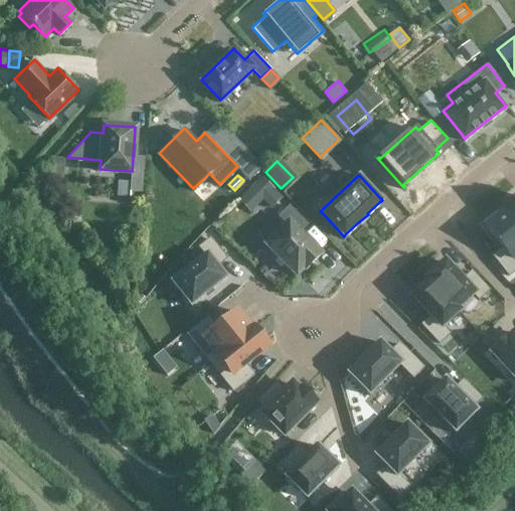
[(262,176),(250,186),(271,208),(283,197),(262,176)]
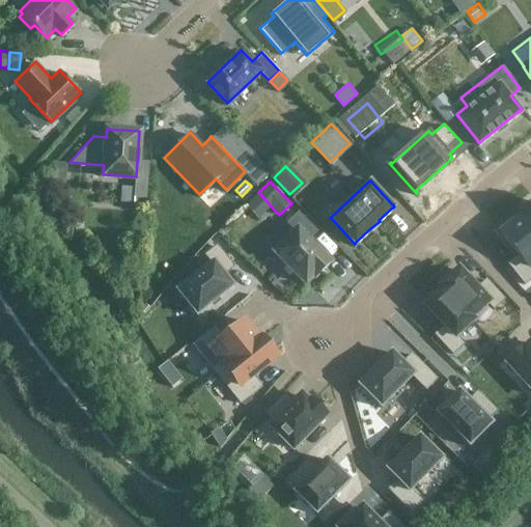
[(147,184),(135,183),(134,195),(146,196),(147,184)]
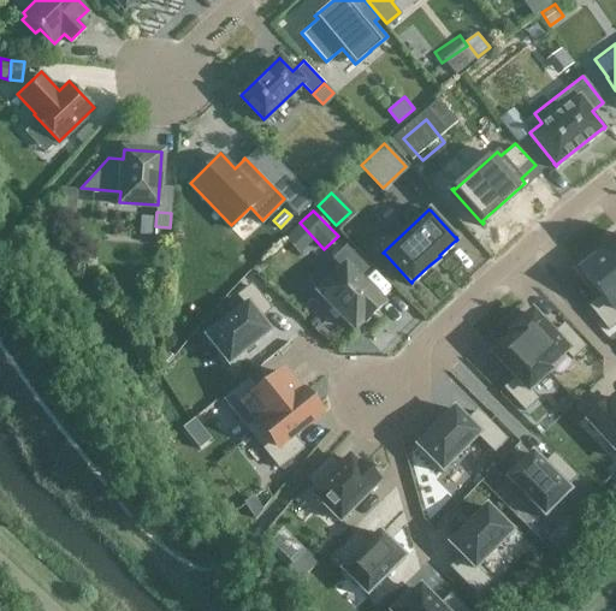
[(615,238),(602,250),(615,267),(615,238)]
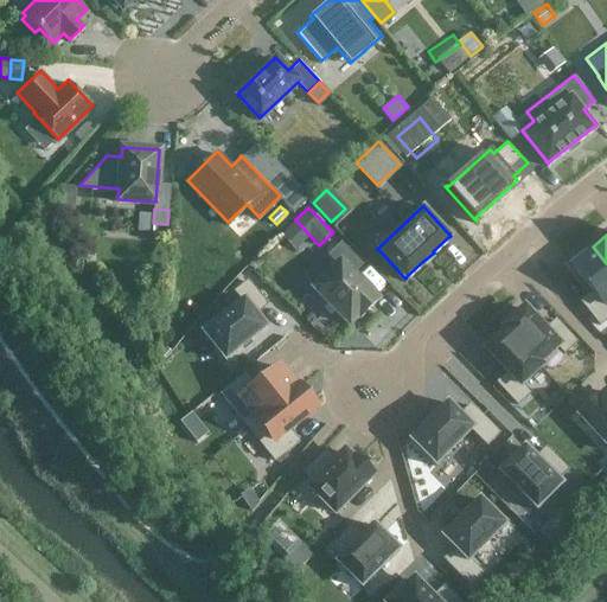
[(340,241),(328,253),(339,262),(314,286),(349,321),(358,313),(360,315),(377,299),(351,273),(362,262),(340,241)]
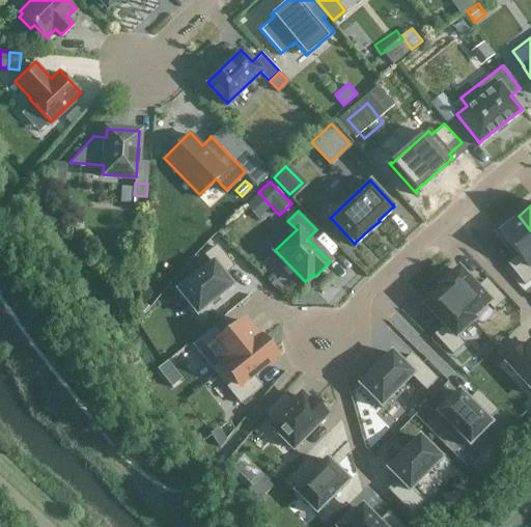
[(504,228),(500,231),(519,253),(508,261),(525,282),(530,276),(530,267),(529,265),(530,262),(530,230),(519,216),(515,219),(514,218),(503,227),(504,228)]
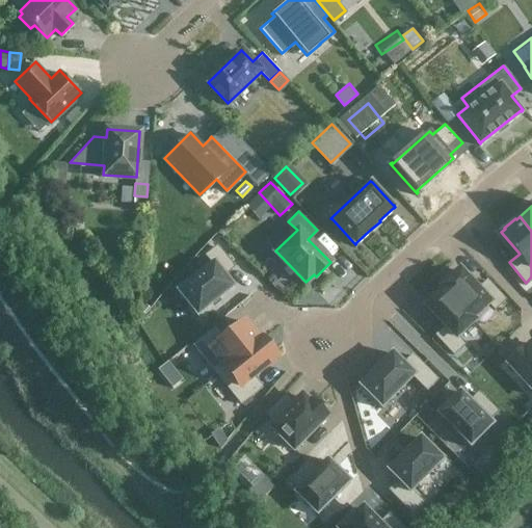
[(179,288),(178,289),(179,291),(196,313),(197,314),(198,313),(210,304),(211,302),(219,296),(220,295),(232,286),(234,285),(232,284),(223,273),(234,265),(217,244),(206,254),(212,261),(179,288)]
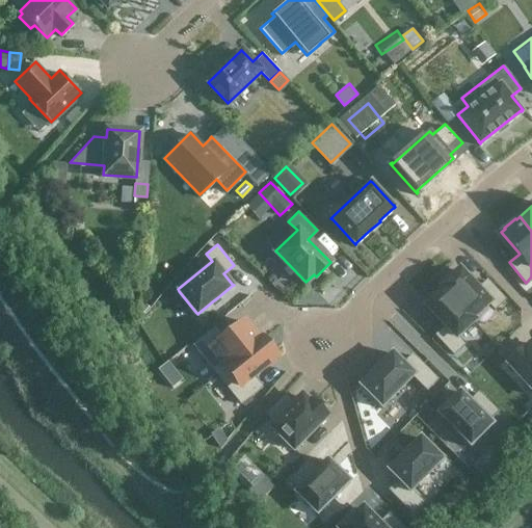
[(326,256),(340,262),(345,252),(333,244),(326,256)]
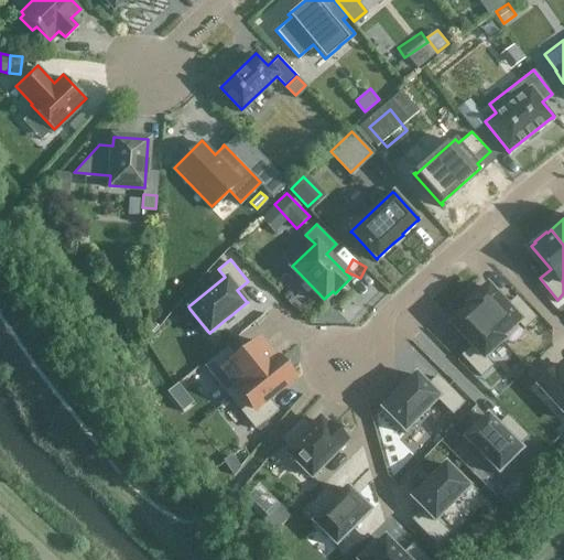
[(487,284),(468,302),(502,338),(503,337),(501,335),(519,320),(524,326),(535,315),(517,295),(507,304),(487,284)]
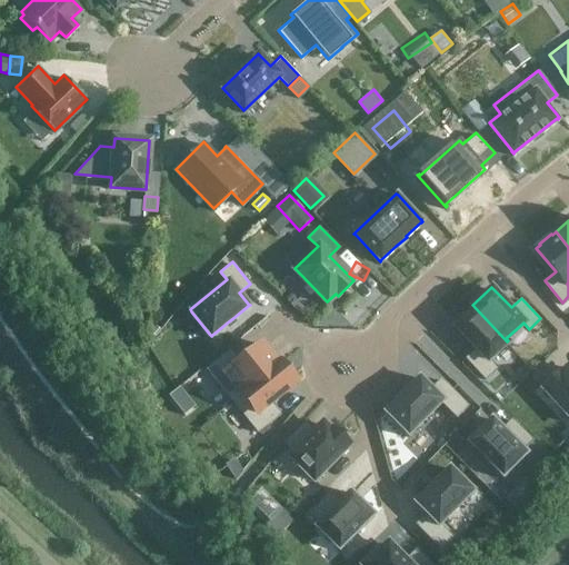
[(473,307),(455,325),(476,347),(466,356),(485,377),(496,367),(488,358),(507,342),(472,305),(471,305),(473,307)]
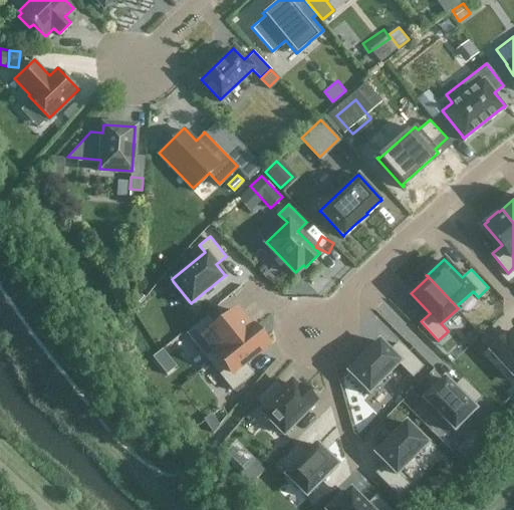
[(207,316),(188,332),(210,360),(252,326),(251,325),(251,326),(249,323),(249,322),(240,311),(240,312),(237,308),(215,325),(207,316)]
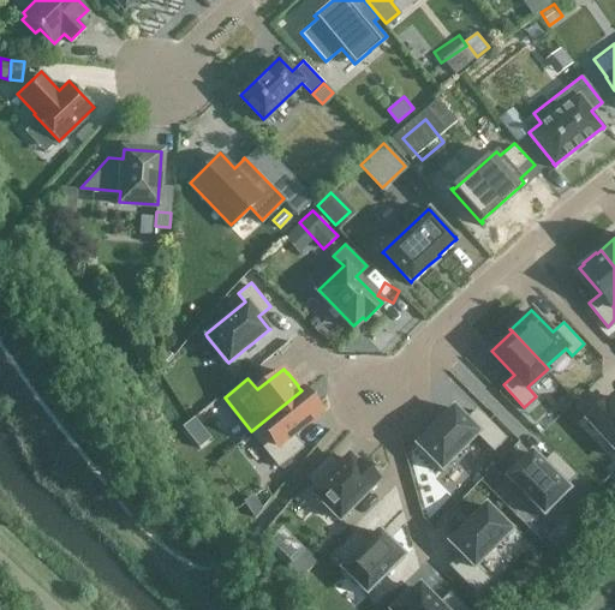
[(302,390),(251,431),(279,465),(302,446),(293,434),(320,412),(302,390)]
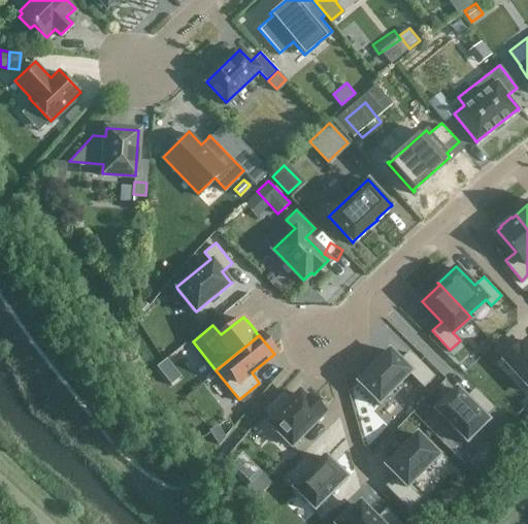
[(519,345),(503,358),(527,384),(527,338),(527,339),(520,347),(519,345)]
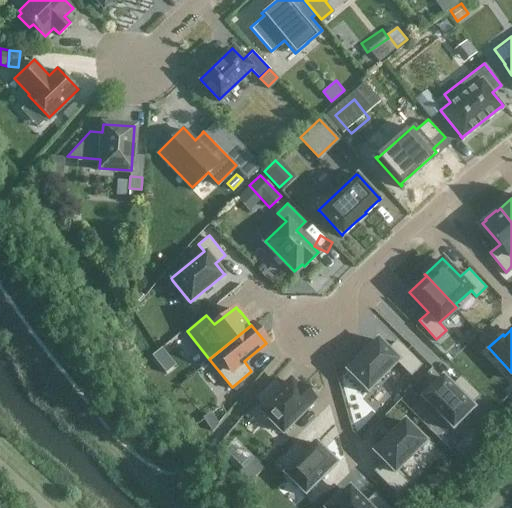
[(347,368),(346,369),(347,370),(366,389),(367,391),(369,389),(368,389),(398,360),(410,373),(420,363),(397,339),(388,348),(378,339),(379,339),(377,337),(376,339),(366,349),(365,350),(358,357),(357,358),(347,368)]
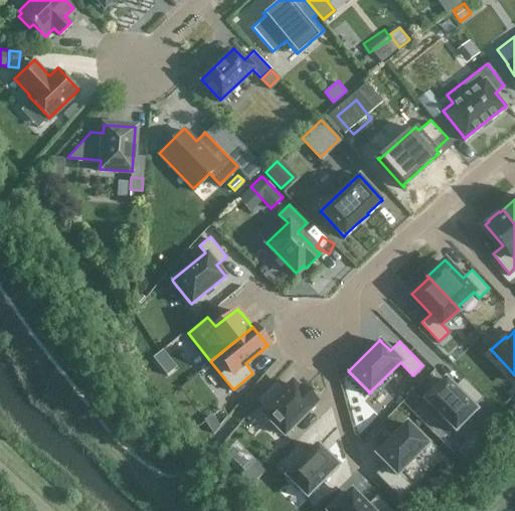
[(162,349),(153,356),(159,363),(168,356),(162,349)]
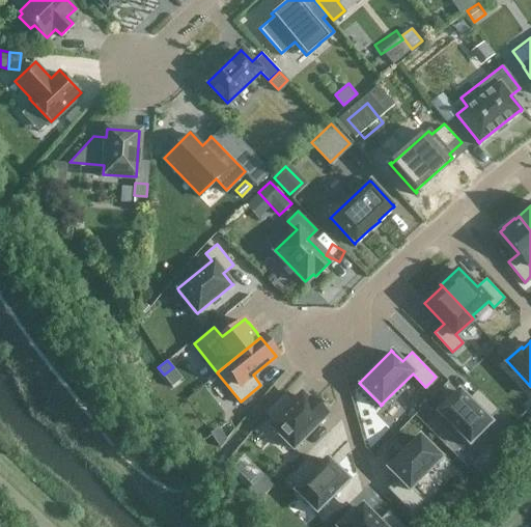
[(438,410),(437,411),(438,412),(443,417),(440,420),(451,432),(454,428),(468,443),(469,444),(471,443),(470,443),(491,422),(491,423),(492,421),(491,420),(486,417),(496,409),(478,390),(469,398),(459,390),(460,390),(458,389),(457,390),(450,397),(449,398),(438,410)]
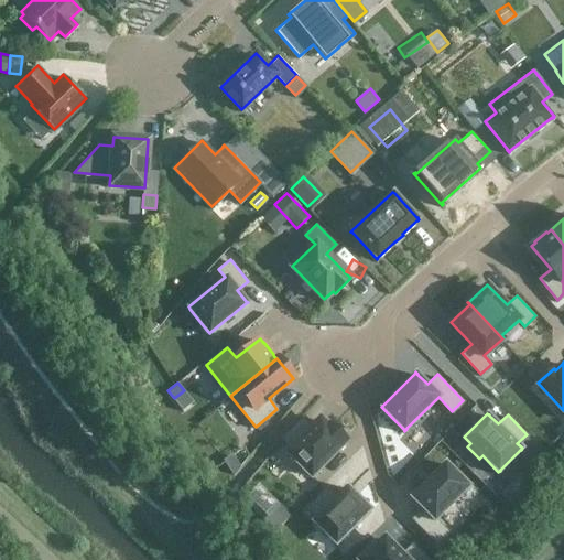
[(302,417),(282,437),(292,447),(288,451),(311,474),(346,440),(331,424),(328,427),(321,418),(312,427),(302,417)]
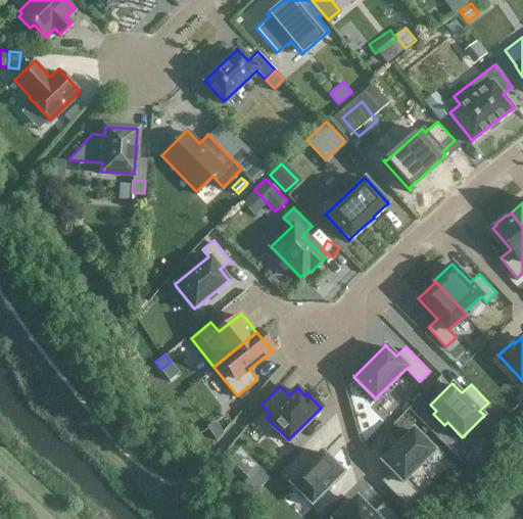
[(216,418),(206,423),(217,438),(224,430),(216,418)]
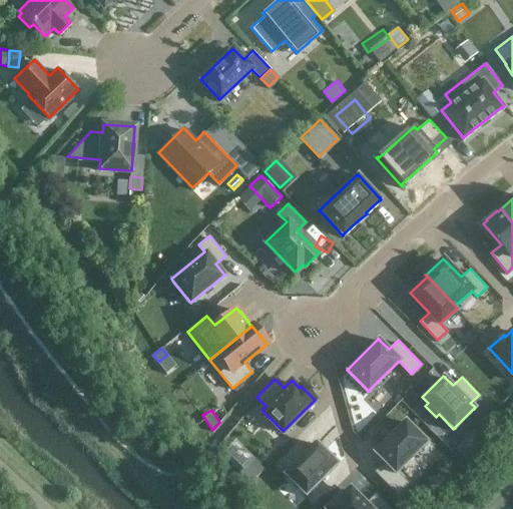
[(375,450),(374,451),(375,453),(375,452),(384,462),(376,471),(396,491),(399,489),(398,489),(406,481),(397,472),(415,453),(427,441),(405,420),(404,421),(394,431),(393,432),(386,439),(385,440),(375,450)]
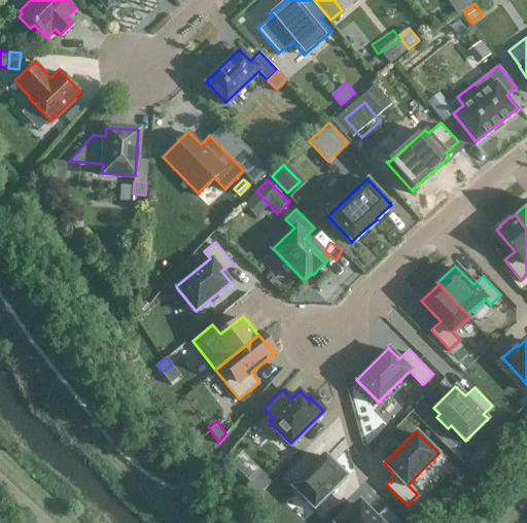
[(306,454),(287,473),(296,482),(293,485),(292,485),(291,486),(293,487),(313,507),(314,509),(315,507),(345,477),(347,476),(345,475),(325,455),(325,454),(324,453),(323,455),(314,463),(306,454)]
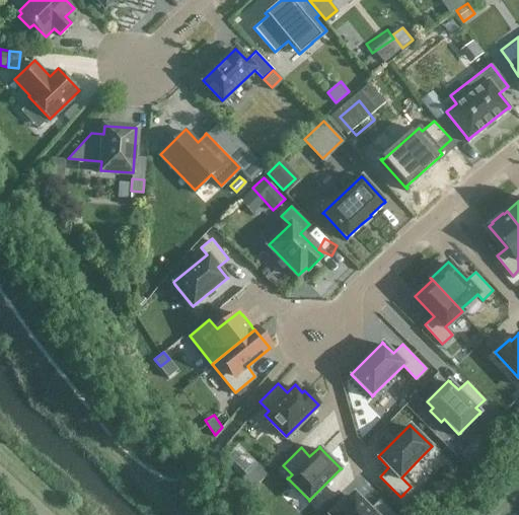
[(257,460),(242,475),(250,489),(268,471),(257,460)]
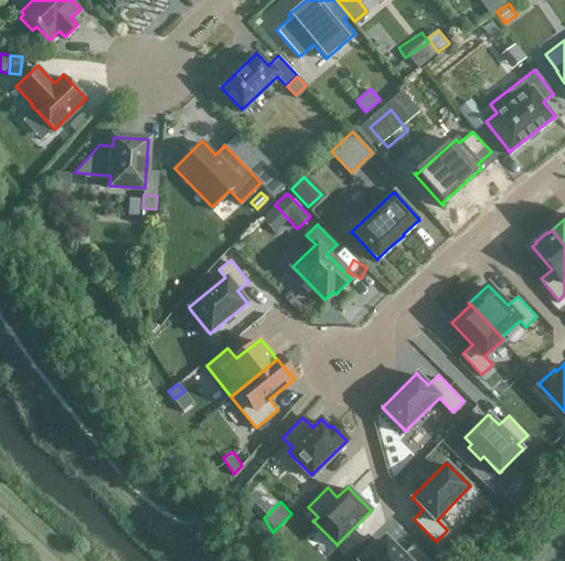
[(375,544),(360,560),(361,560),(430,560),(413,543),(402,554),(385,538),(377,547),(375,544)]
